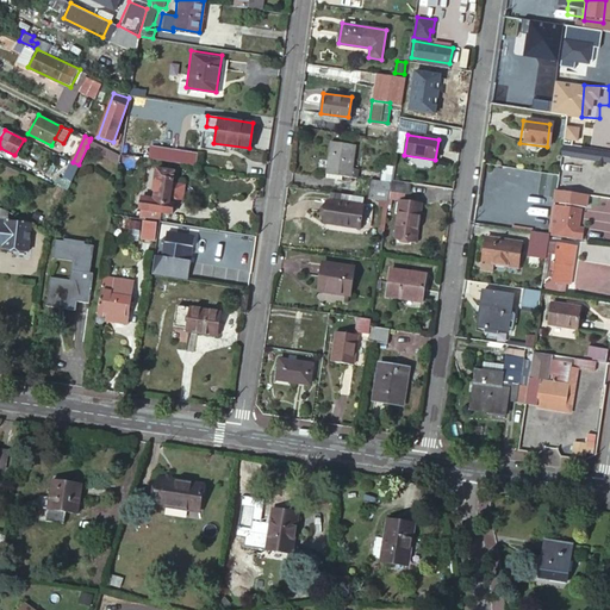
[(119,156),(89,141),(87,147),(118,162),(119,156)]
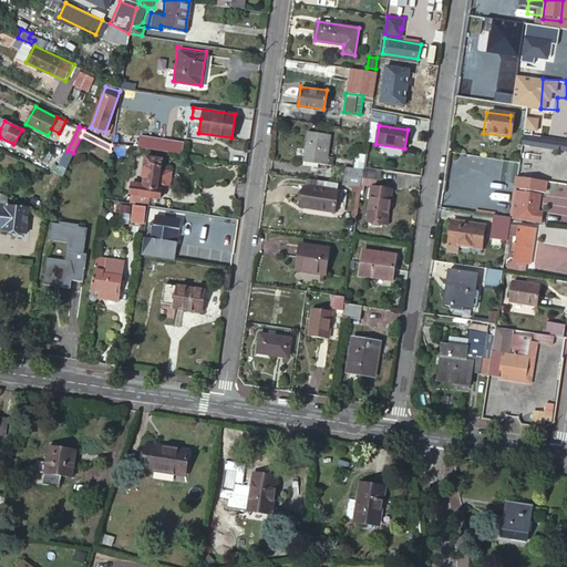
[(120,132),(119,143),(130,145),(132,134),(120,132)]
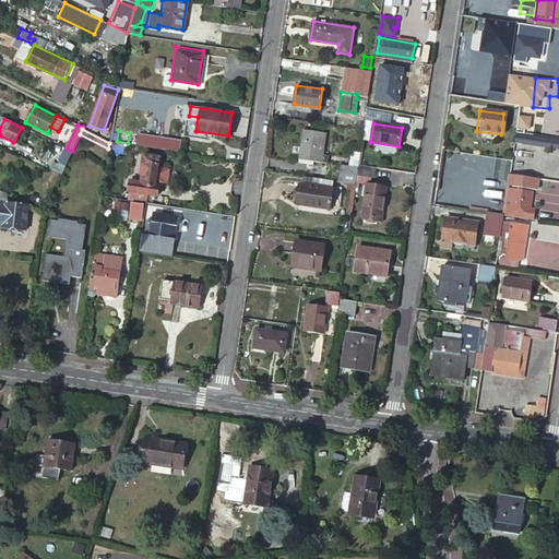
[(304,130),(299,158),(299,163),(311,165),(311,161),(322,162),(326,133),(304,130)]
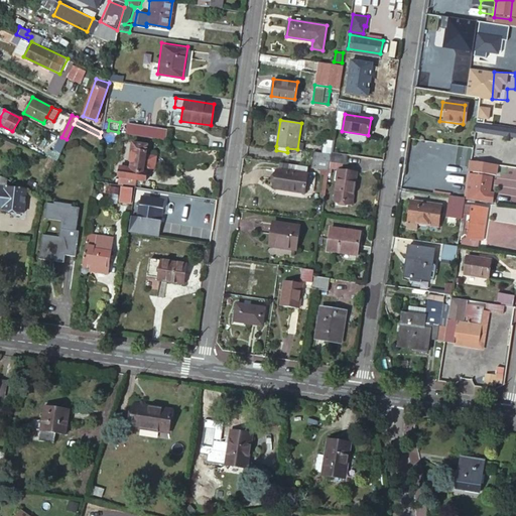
[(515,129),(475,124),(474,132),(515,137),(515,129)]
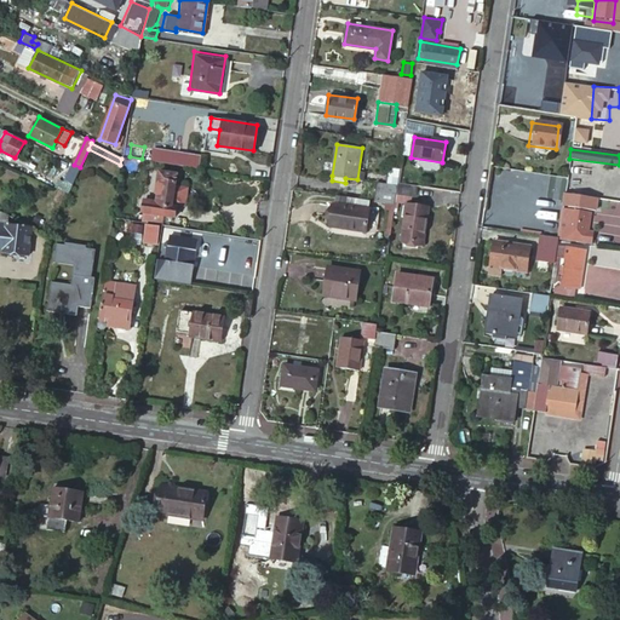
[(68,194),(80,167),(74,165),(72,164),(63,181),(58,178),(55,188),(68,194)]
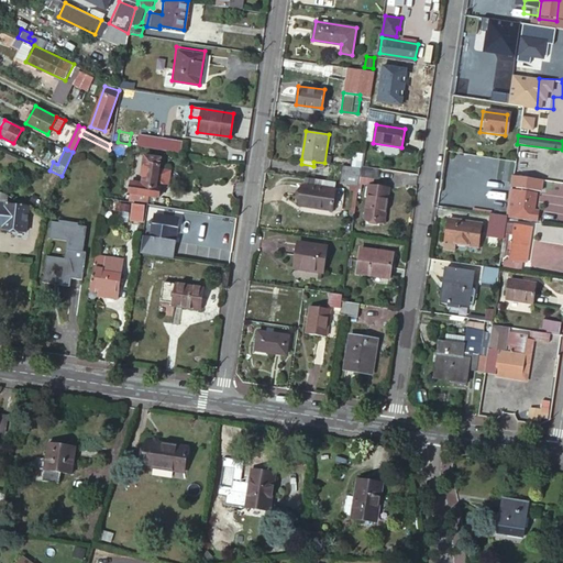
[(131,192),(130,200),(145,202),(146,194),(157,196),(158,187),(155,186),(155,184),(166,185),(168,169),(157,167),(159,156),(143,154),(141,169),(143,169),(141,183),(130,180),(129,191),(131,192)]
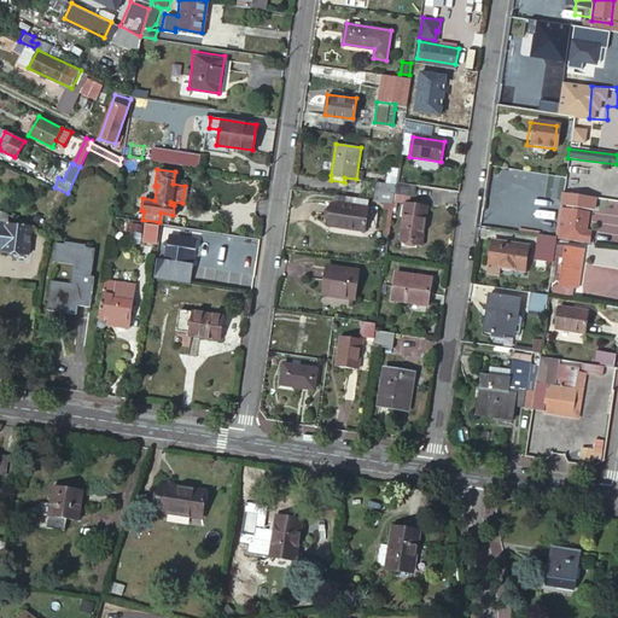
[(563,176),(553,175),(553,179),(541,178),(537,202),(558,204),(563,176)]
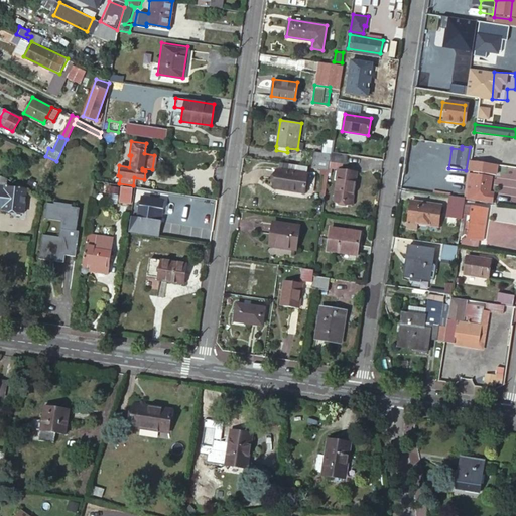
[(448,168),(452,148),(445,147),(443,148),(442,157),(444,159),(443,165),(445,167),(448,168)]
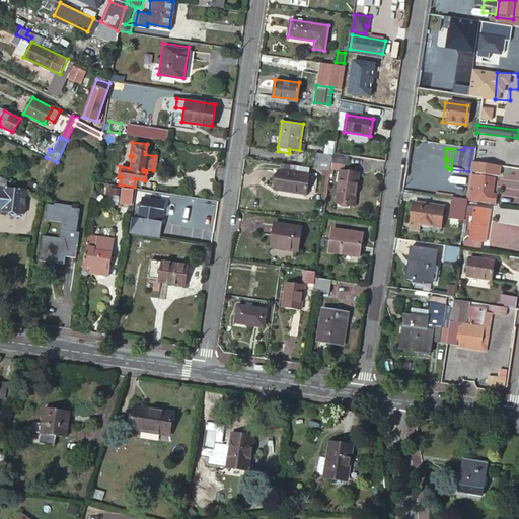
[(330,162),(331,154),(316,152),(315,159),(330,162)]
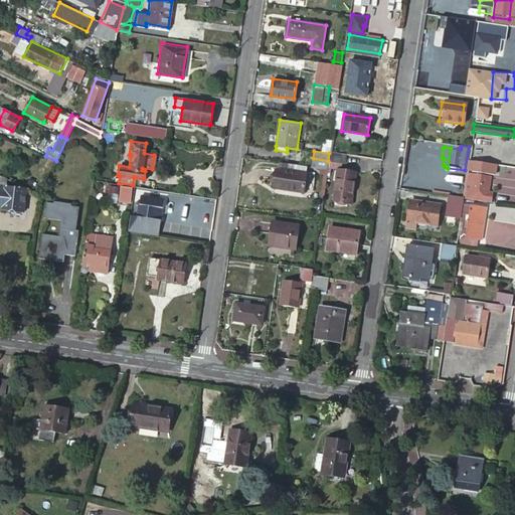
[(345,153),(330,151),(329,153),(328,161),(343,164),(345,153)]
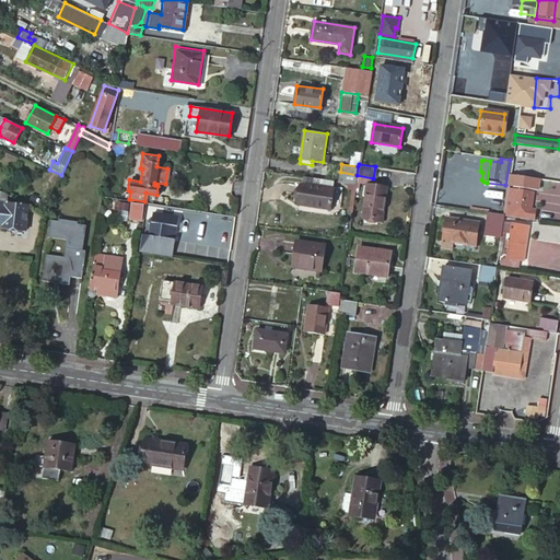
[(357,175),(356,182),(365,184),(372,185),(373,178),(357,175)]
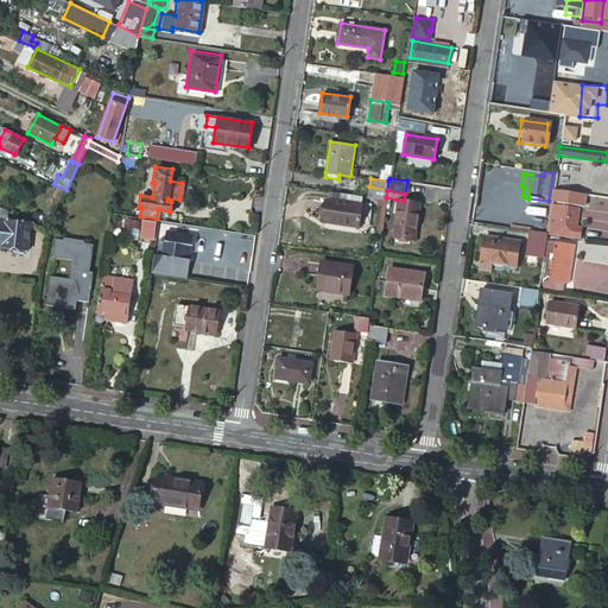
[(549,201),(529,198),(527,207),(548,210),(549,201)]
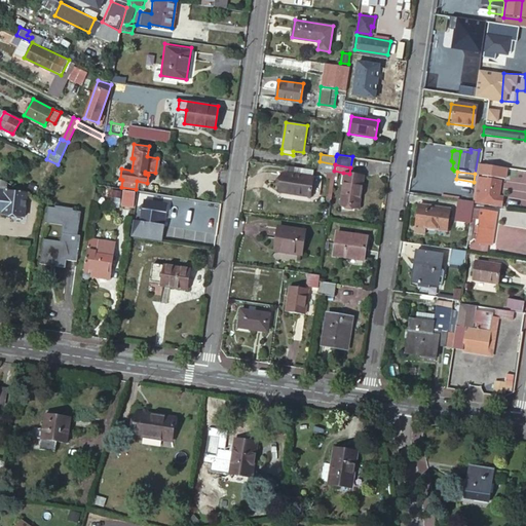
[(314,177),(284,173),(280,191),(311,195),(314,177)]
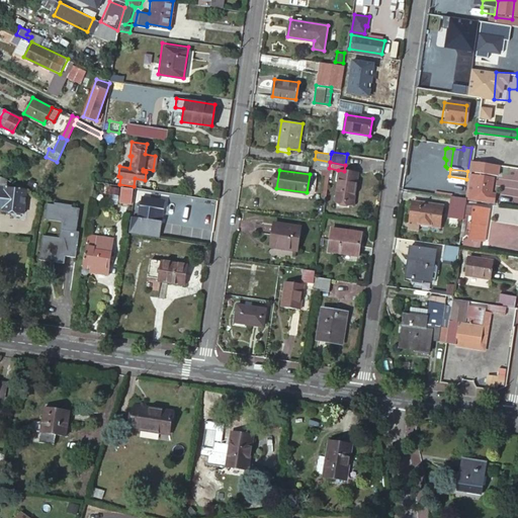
[(344,171),(338,170),(334,200),(352,203),(356,172),(344,171)]
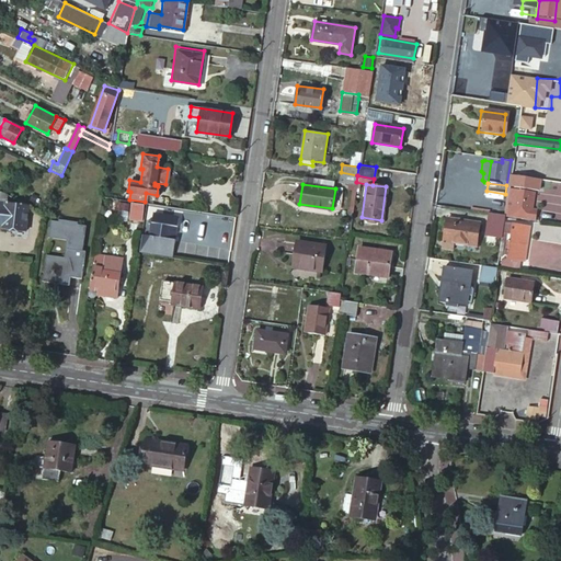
[(533,194),(508,190),(504,215),(504,217),(528,220),(533,194)]
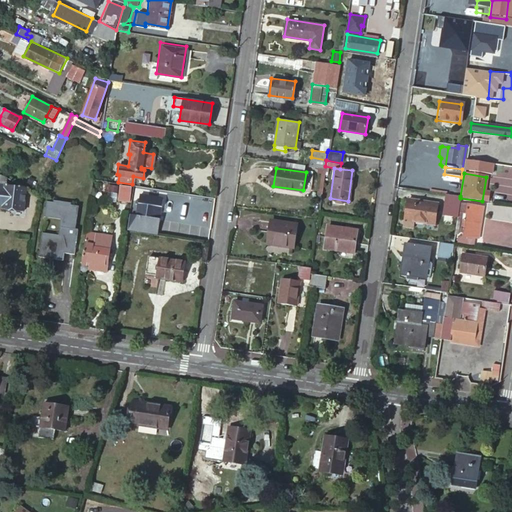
[(1,185),(2,175),(0,174),(0,207),(24,211),(27,189),(1,185)]
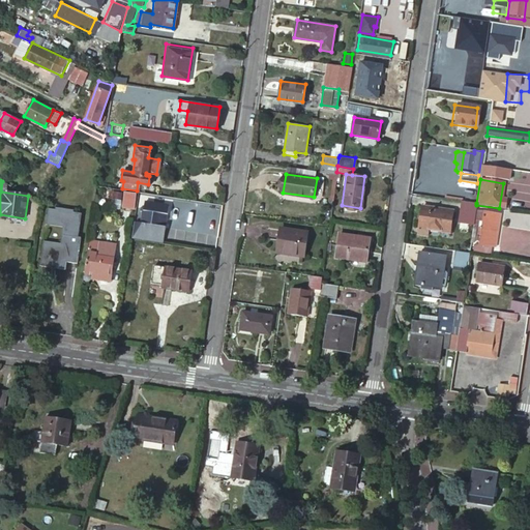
[(136,193),(123,192),(121,206),(134,208),(136,193)]
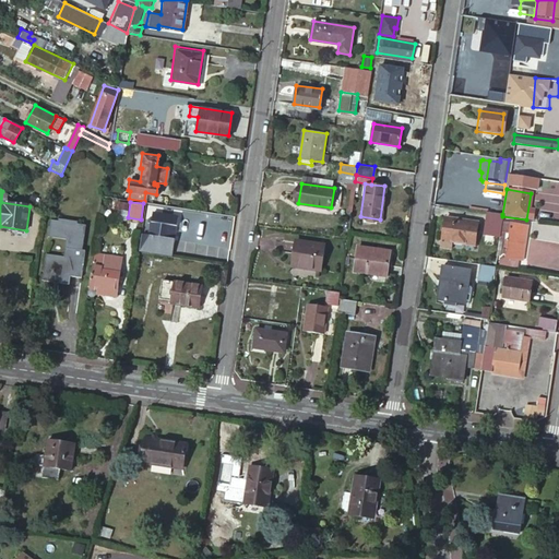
[(502,216),(502,214),(487,212),(485,232),(500,234),(501,222),(502,216)]
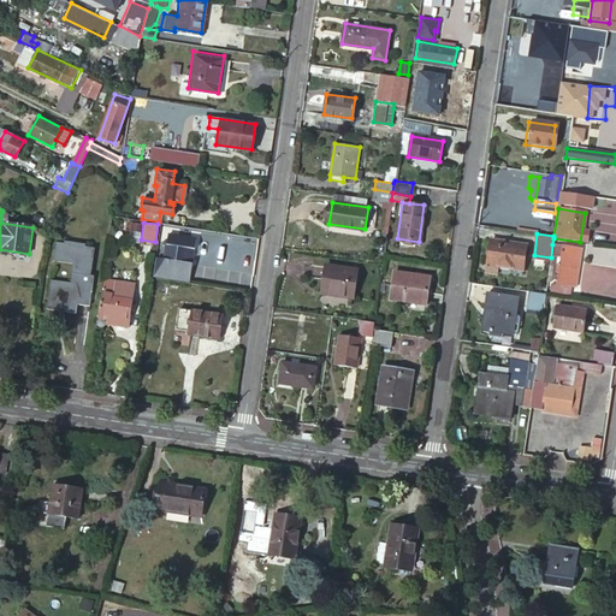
[(155,258),(153,276),(190,280),(193,261),(191,261),(188,261),(190,248),(194,249),(195,238),(167,235),(166,242),(163,242),(161,246),(166,246),(164,259),(155,258)]
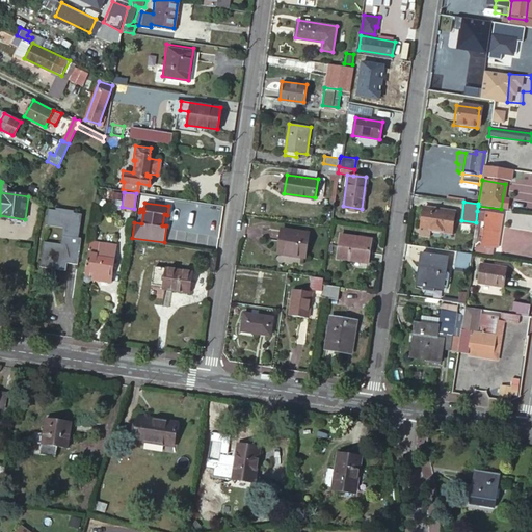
[(56,210),(49,209),(47,227),(67,230),(63,244),(44,241),(41,266),(65,270),(67,261),(78,263),(82,238),(78,237),(81,214),(75,213),(75,210),(56,208),(56,210)]
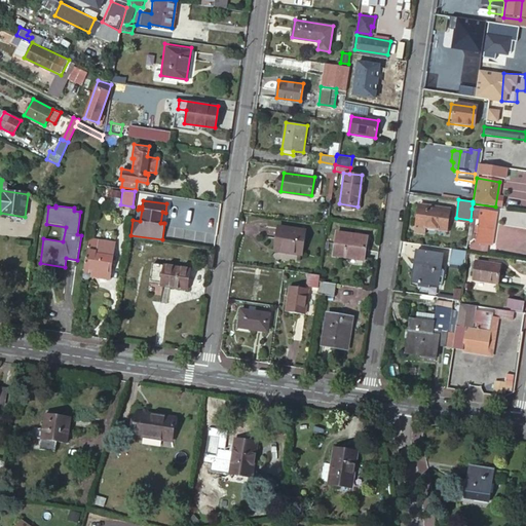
[(449,210),(418,205),(415,226),(425,227),(446,231),(449,210)]
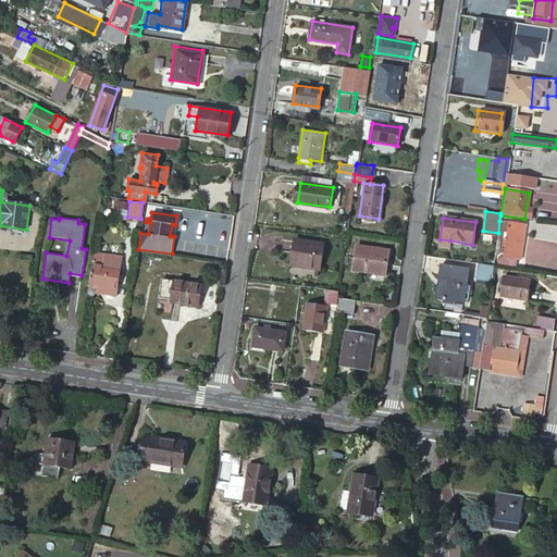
[(525,224),(499,221),(498,233),(493,265),(515,269),(516,259),(514,259),(514,256),(517,256),(519,240),(522,242),(525,224)]
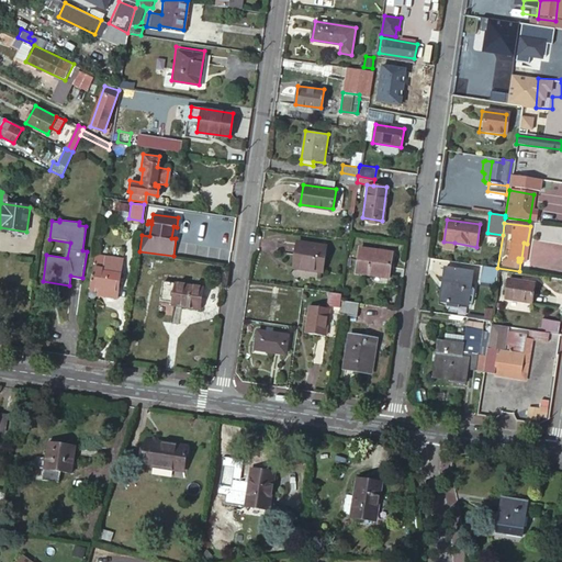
[(326,247),(295,242),(292,265),(323,269),(326,247)]
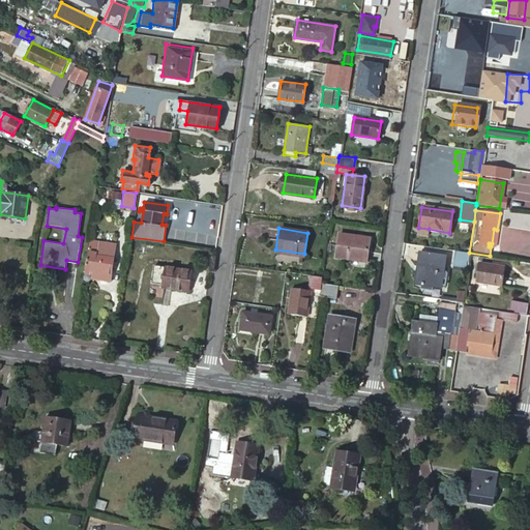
[(369,238),(339,233),(335,256),(366,260),(369,238)]
